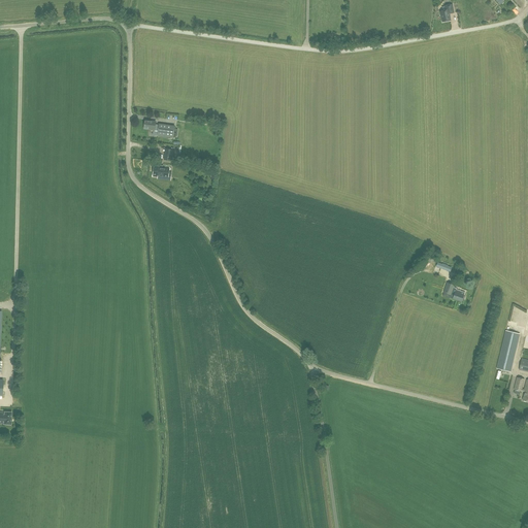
[(442,22),(451,21),(450,14),(451,13),(454,13),(453,5),(444,6),(446,10),(440,11),(440,17),(441,17),(442,22)]
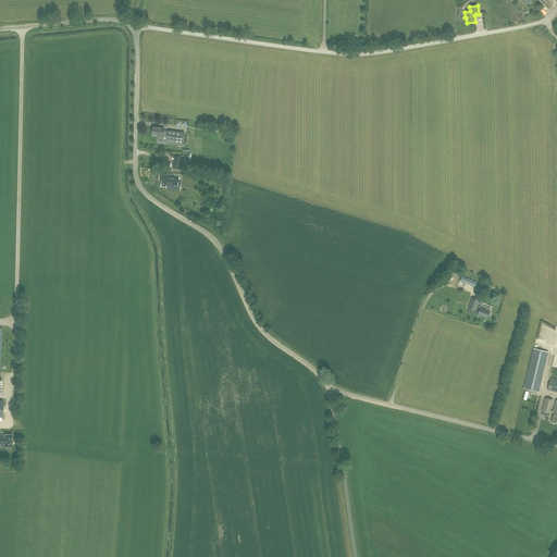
[(153,127),(152,136),(163,137),(163,136),(166,136),(165,143),(182,145),(183,133),(166,131),(166,133),(164,133),(164,128),(153,127)]
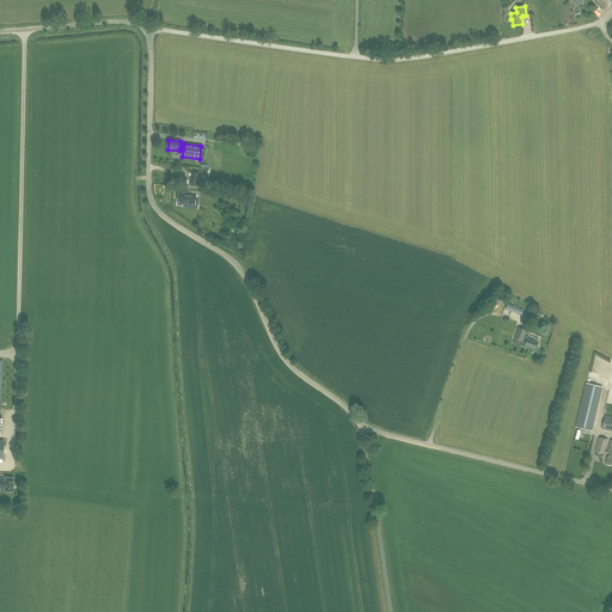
[(196,196),(179,193),(177,204),(184,206),(184,204),(195,206),(196,196)]
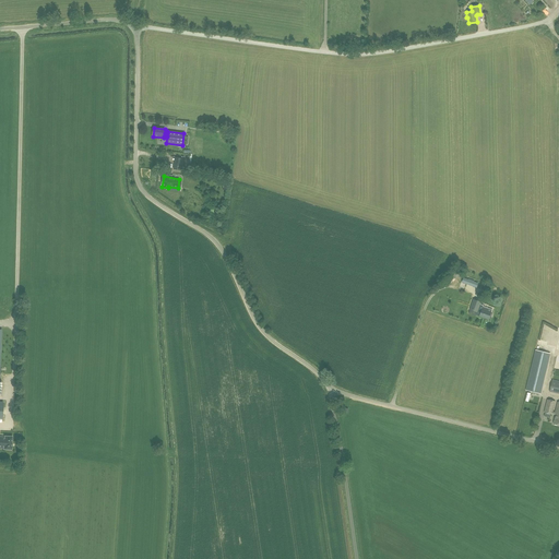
[(480,302),(474,300),(471,309),(477,312),(476,314),(489,319),(492,310),(479,306),(480,302)]
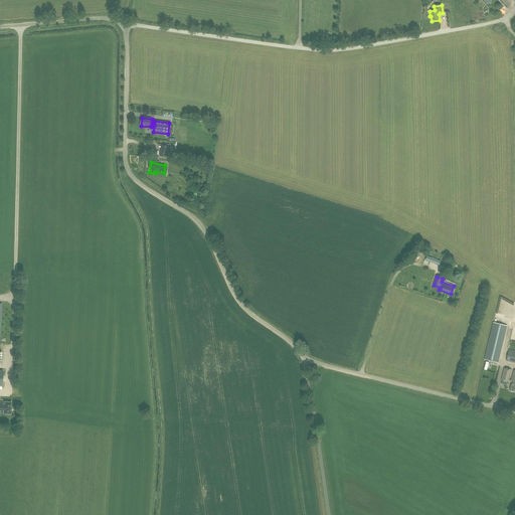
[(493,323),(485,359),(498,362),(507,326),(493,323)]
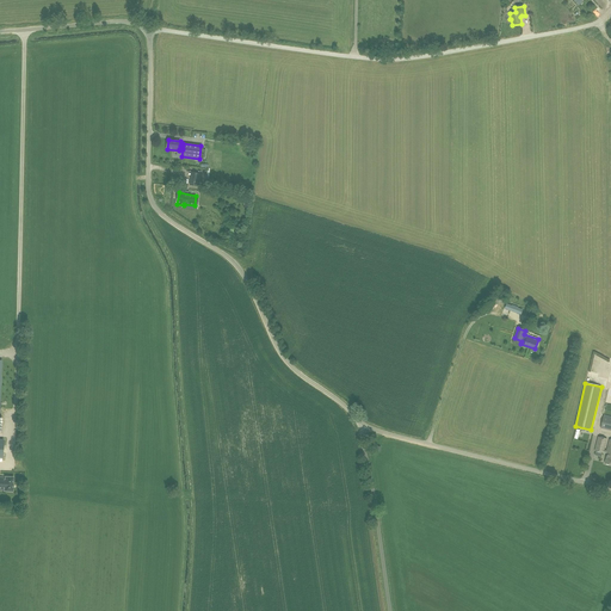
[(610,417),(604,415),(600,429),(610,430),(610,417)]
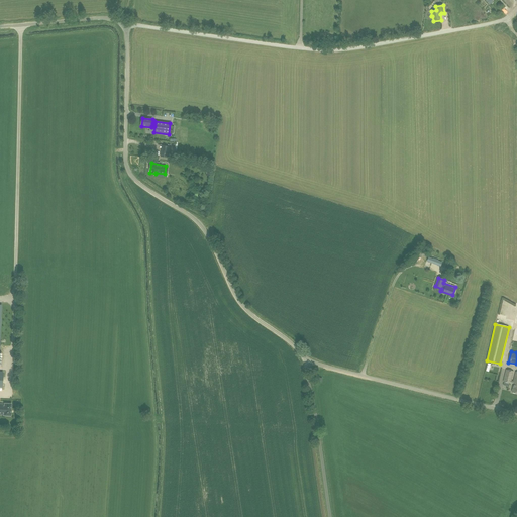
[(503,382),(510,384),(514,384),(512,393),(516,393),(516,372),(513,381),(511,381),(513,372),(506,370),(503,382)]
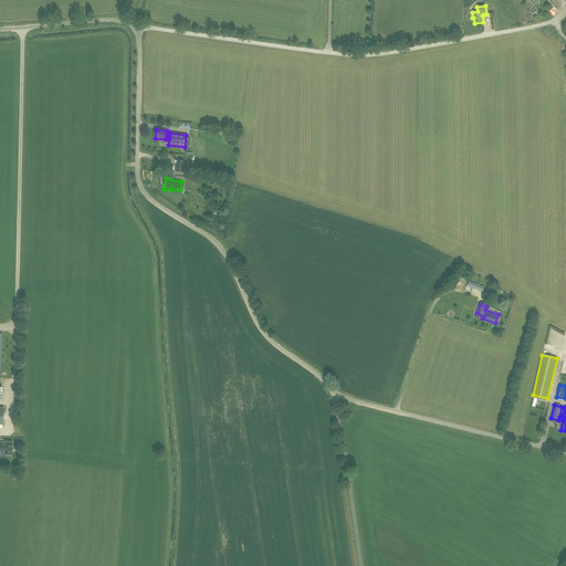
[(12,442),(3,441),(3,442),(0,441),(0,454),(2,456),(2,457),(11,457),(12,442)]
